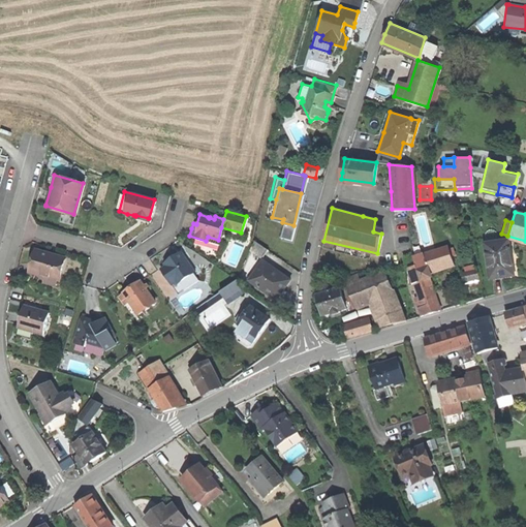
[(294,225),(282,222),(278,237),(289,240),(294,225)]
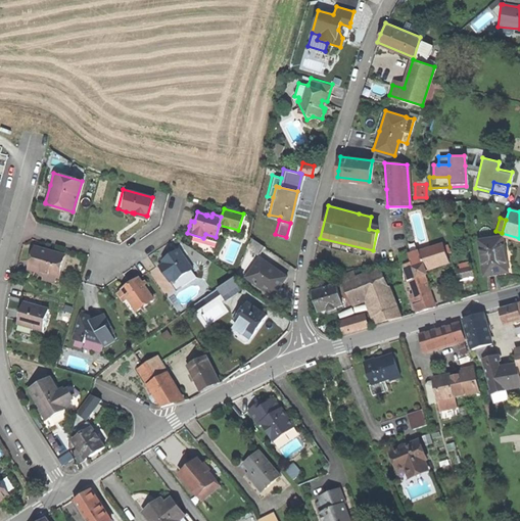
[(506,270),(503,249),(501,236),(477,240),(483,274),(492,272),(506,270)]
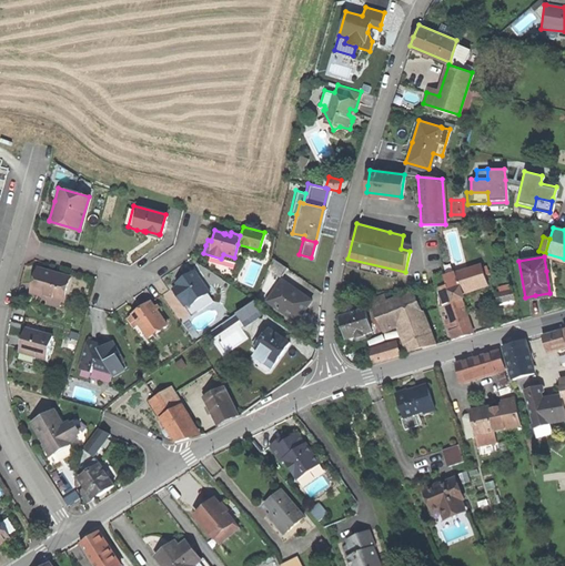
[(282,275),(288,268),(273,258),(269,266),(282,275)]
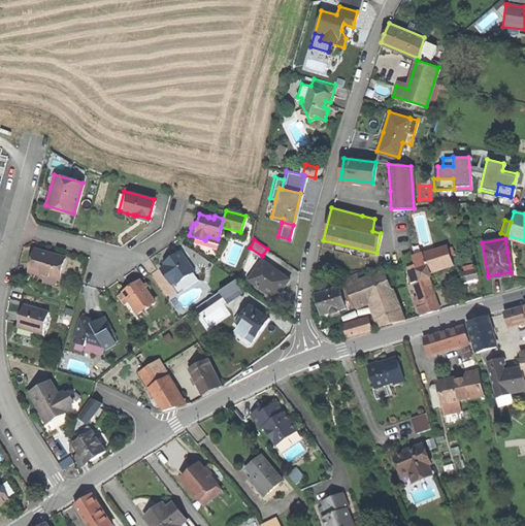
[(411,282),(427,276),(429,275),(427,271),(451,263),(446,244),(411,256),(414,264),(406,266),(408,283),(411,282)]
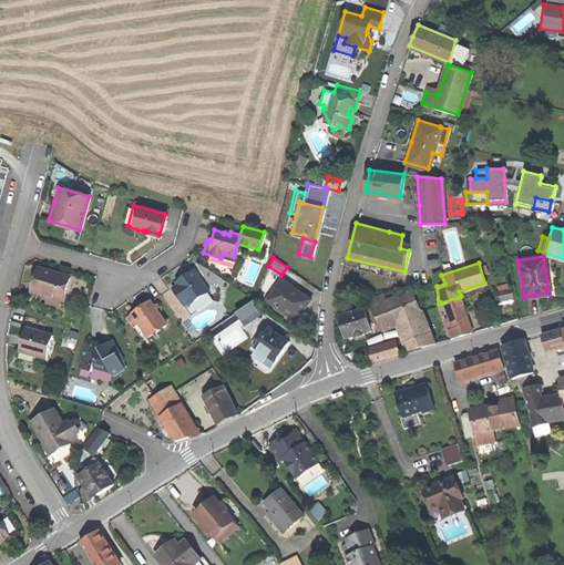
[(68,276),(39,268),(36,280),(32,290),(34,291),(33,298),(57,305),(58,298),(61,299),(68,276)]
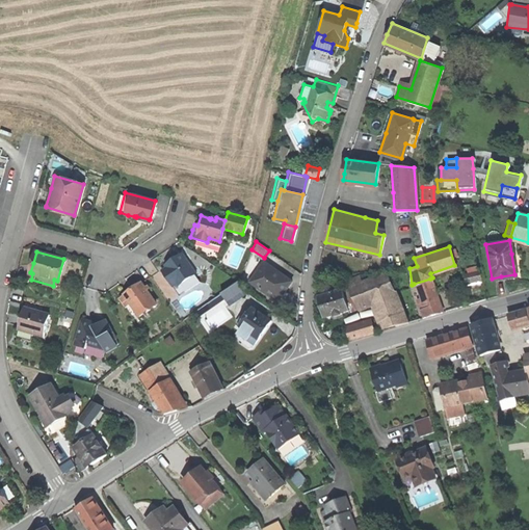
[(163,264),(164,266),(159,269),(176,292),(193,281),(196,279),(192,273),(193,272),(180,253),(172,259),(163,264)]
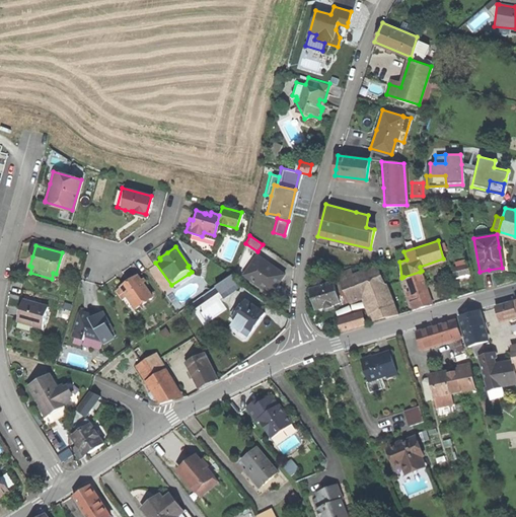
[(502,268),(489,270),(490,275),(500,274),(508,273),(504,246),(499,247),(502,268)]
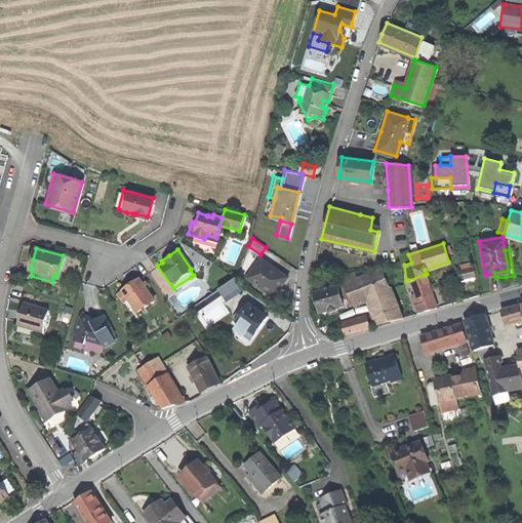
[(250,280),(273,295),(279,287),(286,277),(261,258),(247,277),(250,279),(250,280)]
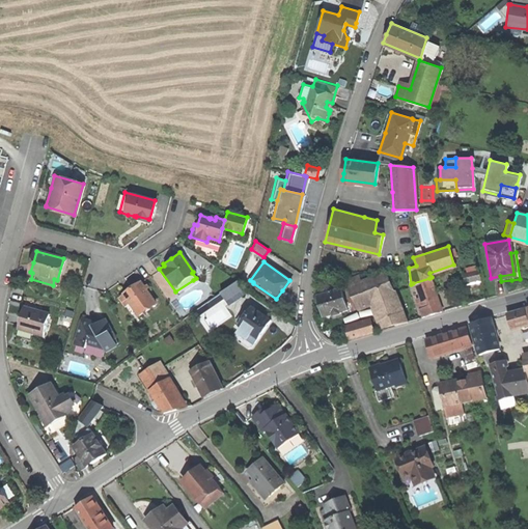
[(343,279),(356,306),(370,301),(381,328),(407,321),(395,288),(393,289),(385,270),(360,280),(357,273),(343,279)]
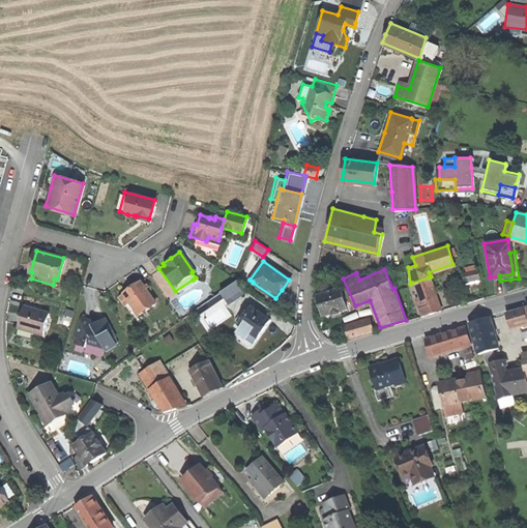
[(462,282),(477,277),(475,269),(460,272),(462,282)]
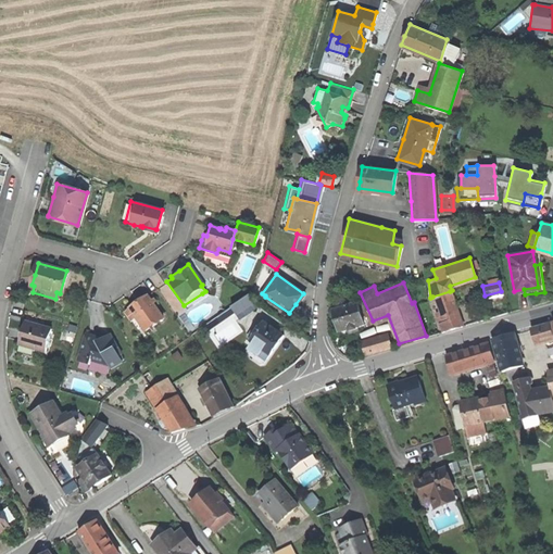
[(453,302),(450,291),(432,297),(438,311),(434,313),(440,331),(461,325),(454,305),(453,302)]
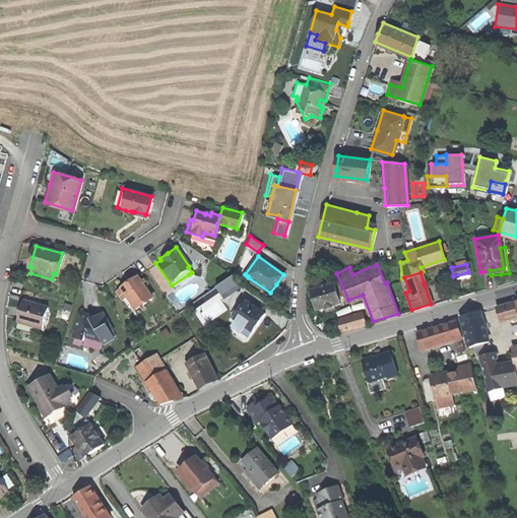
[(191,276),(189,274),(172,285),(173,288),(191,276)]
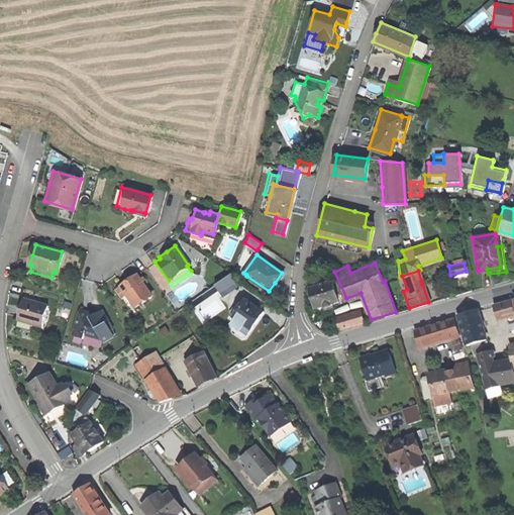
[(219,291),(235,280),(230,273),(213,284),(219,291)]
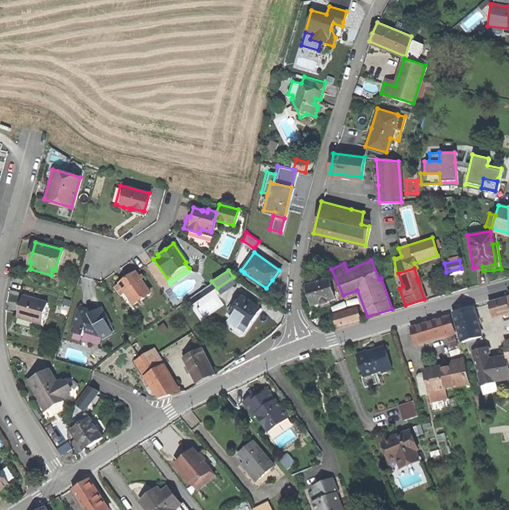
[(123,290),(132,303),(148,292),(134,271),(126,276),(118,282),(118,283),(123,290)]
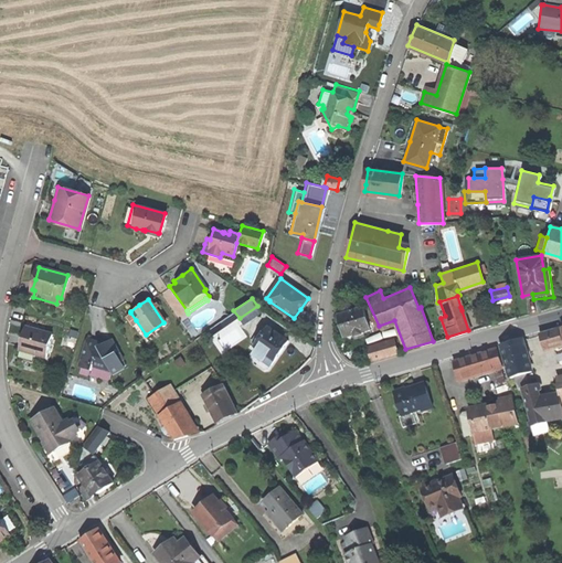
[(361,331),(370,328),(362,305),(337,314),(339,320),(343,337),(354,333),(354,335),(361,333),(361,331)]
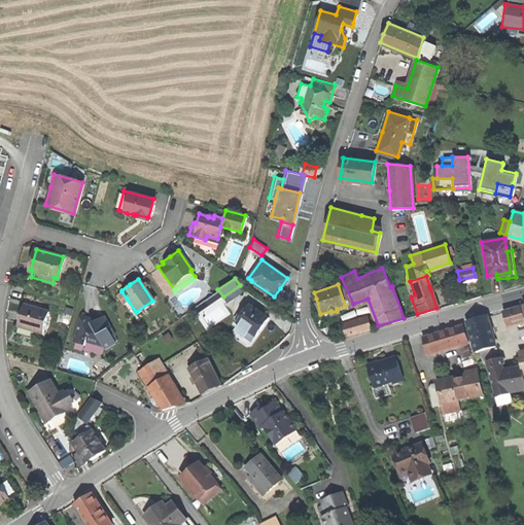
[(123,302),(127,299),(121,291),(117,293),(123,302)]
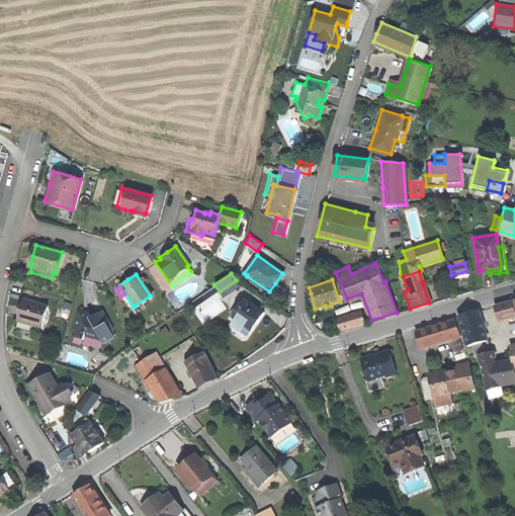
[(255,322),(262,311),(244,297),(231,318),(233,319),(229,324),(246,335),(255,322)]
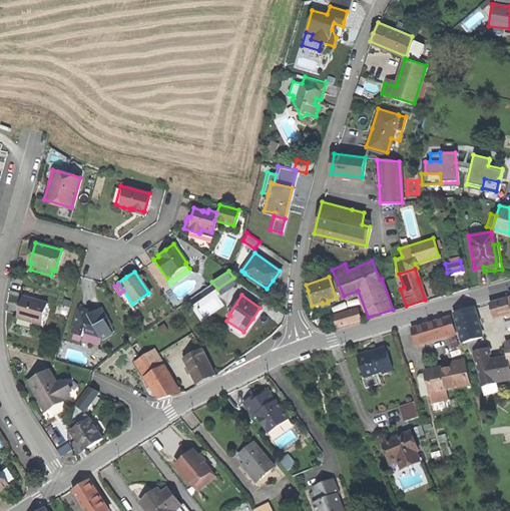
[(29,320),(40,323),(46,303),(22,296),(19,305),(17,313),(30,317),(29,320)]
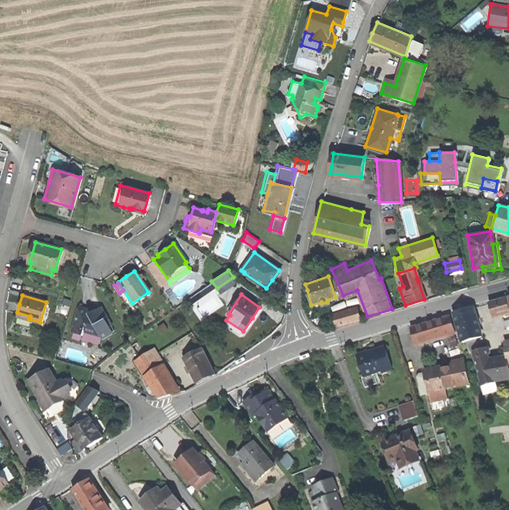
[(491,315),(508,309),(505,296),(487,301),(491,315)]
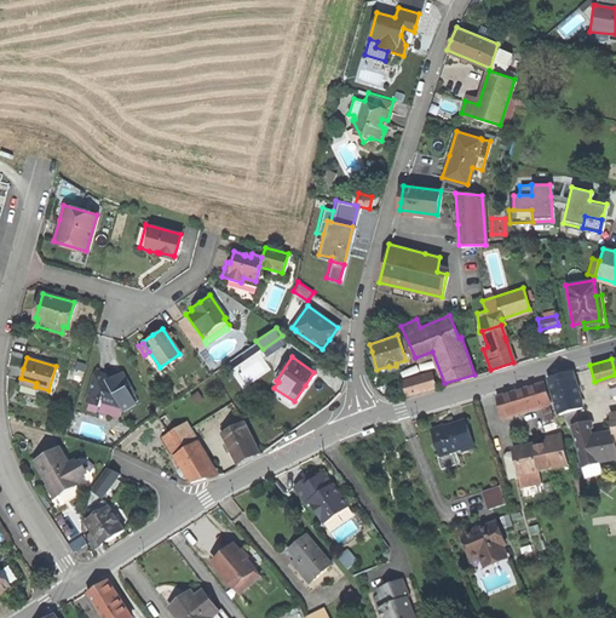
[(121,408),(133,402),(130,395),(133,393),(121,371),(107,379),(102,378),(101,376),(98,371),(93,370),(85,401),(98,405),(99,400),(120,405),(121,408)]
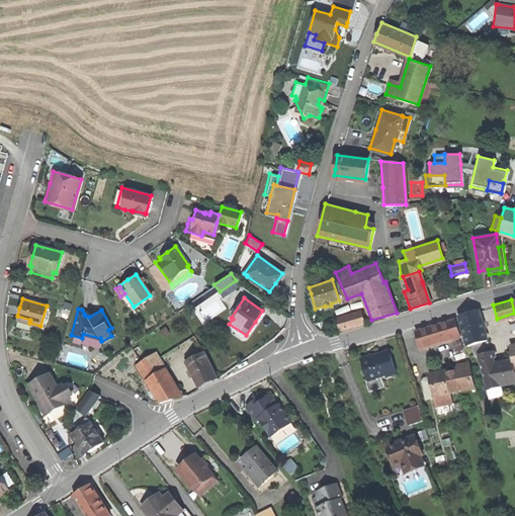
[(59,317),(65,319),(67,312),(60,310),(59,317)]
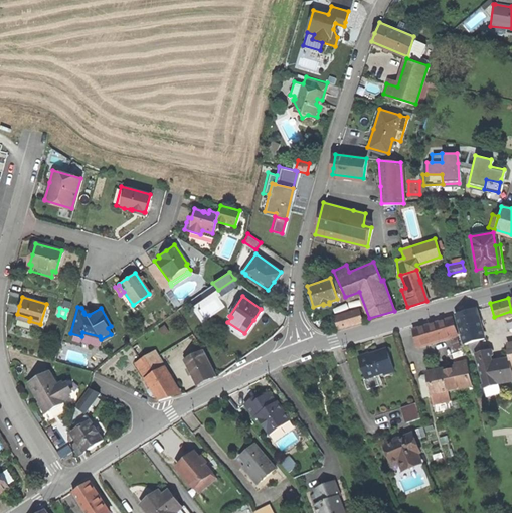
[(463,342),(483,337),(478,322),(474,308),(455,314),(463,342)]
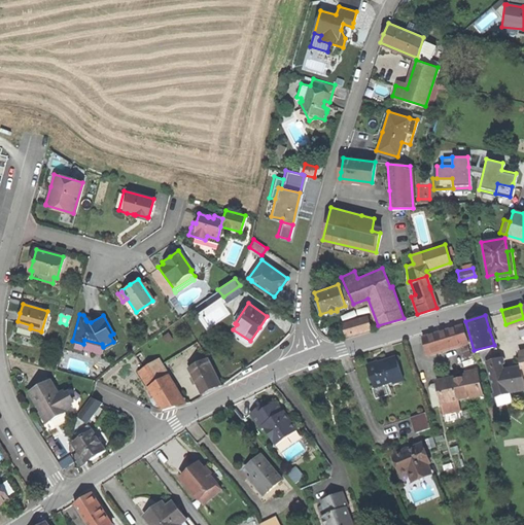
[(345,335),(371,327),(368,317),(342,324),(345,335)]
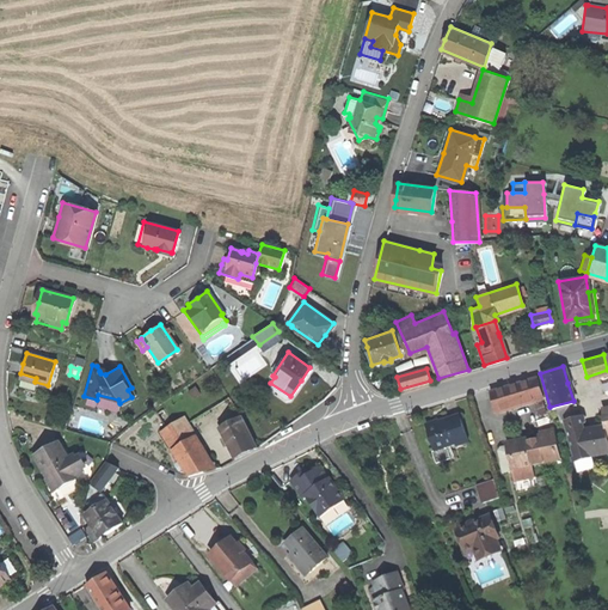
[(493,410),(542,395),(536,374),(502,385),(487,390),(493,410)]
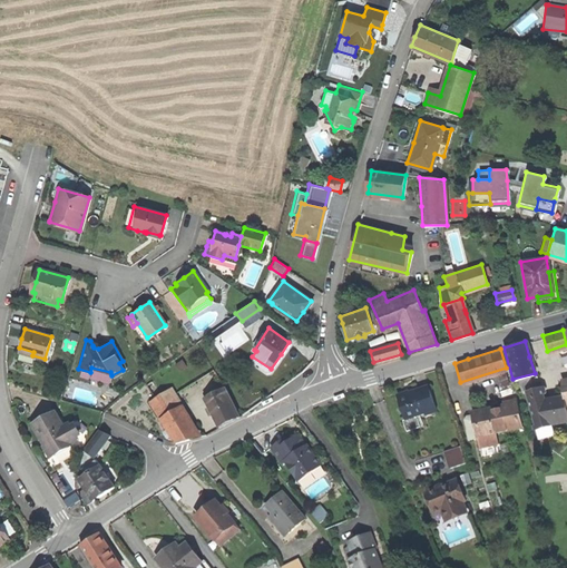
[(422,413),(434,410),(426,384),(407,391),(407,390),(401,391),(394,393),(403,419),(413,414),(422,412),(422,413)]
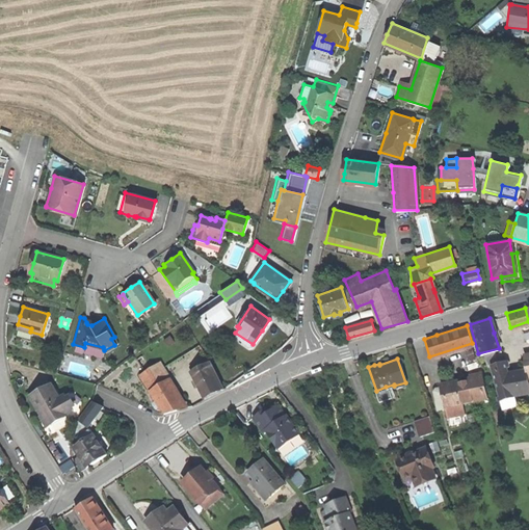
[(148,390),(168,376),(159,361),(142,371),(138,374),(148,390)]
